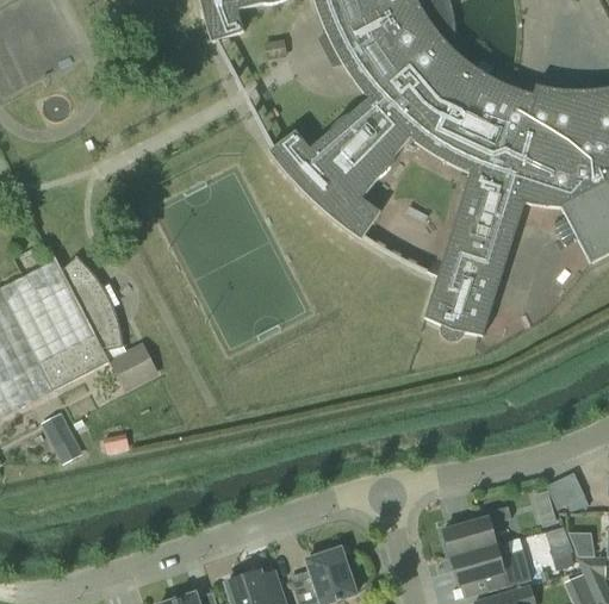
[(199,0),(202,8),(205,23),(211,41),(244,30),(237,7),(262,1),(267,1),(271,1),(275,1),(279,0),(314,0),(318,12),(327,31),(333,44),(340,58),(356,82),(364,92),(365,91),(370,95),(350,111),(345,113),(341,116),(337,119),(334,123),(331,126),(329,130),(310,145),(296,128),(268,149),(274,157),(289,174),(312,199),(335,218),(352,231),(361,238),(380,210),(362,195),(378,176),(381,174),(385,170),(387,168),(391,163),(393,160),(395,156),(396,153),(410,136),(415,139),(414,141),(422,145),(433,153),(443,159),(457,166),(477,174),(478,175),(423,316),(443,325),(443,327),(443,328),(443,329),(445,330),(445,331),(446,332),(447,334),(448,335),(449,335),(451,336),(452,336),(453,336),(454,336),(454,335),(455,335),(457,335),(458,334),(459,332),(460,331),(460,330),(483,334),(523,201),(533,203),(541,204),(542,204),(552,205),(560,206),(590,261),(608,251),(608,85),(602,86),(597,87),(590,87),(578,88),(576,88),(567,88),(558,87),(555,87),(546,85),(541,83),(535,82),(533,91),(520,87),(502,80),(485,70),(470,61),(453,47),(440,33),(437,30),(454,22),(443,0),(199,0)]
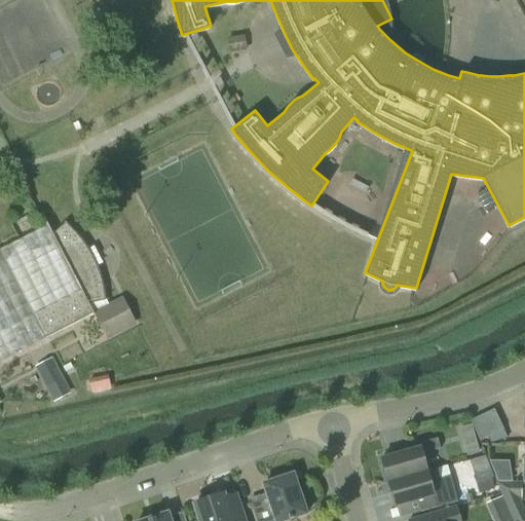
[(230,49),(247,47),(245,32),(227,34),(230,49)]
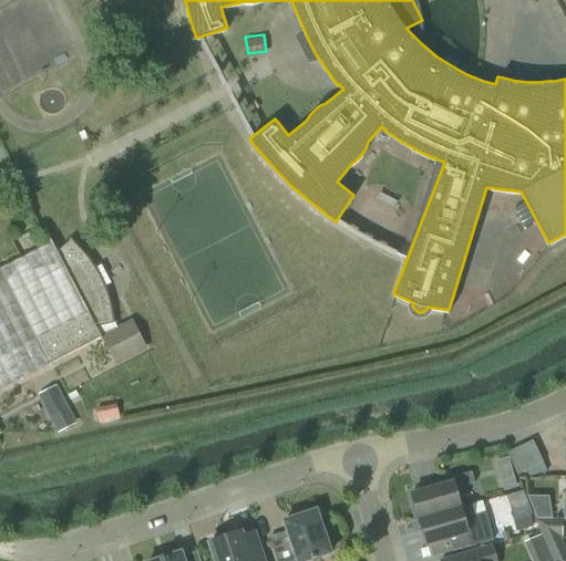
[(354,205),(346,216),(360,228),(369,216),(354,205)]
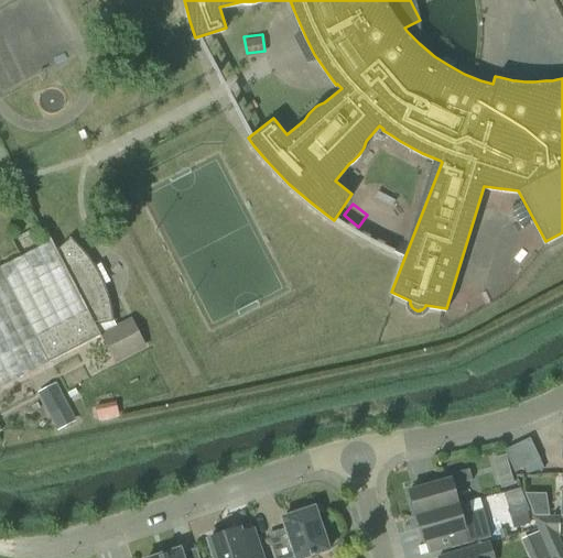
[(99,323),(114,319),(110,301),(105,282),(96,264),(84,249),(71,236),(60,245),(56,247),(50,236),(49,236),(50,238),(0,263),(0,385),(99,334),(100,336),(101,335),(96,324),(99,323)]
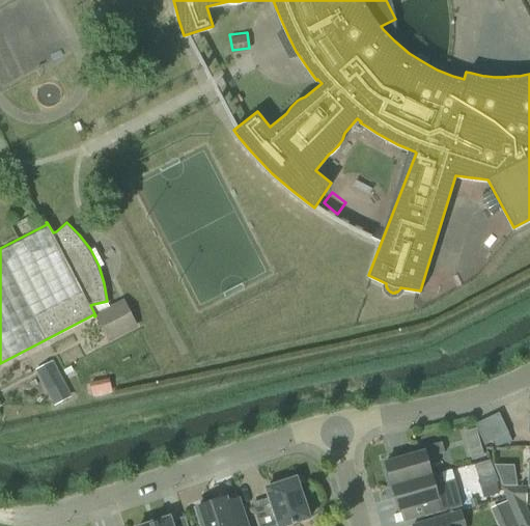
[(109,339),(138,324),(123,296),(95,311),(98,314),(96,315),(109,339)]
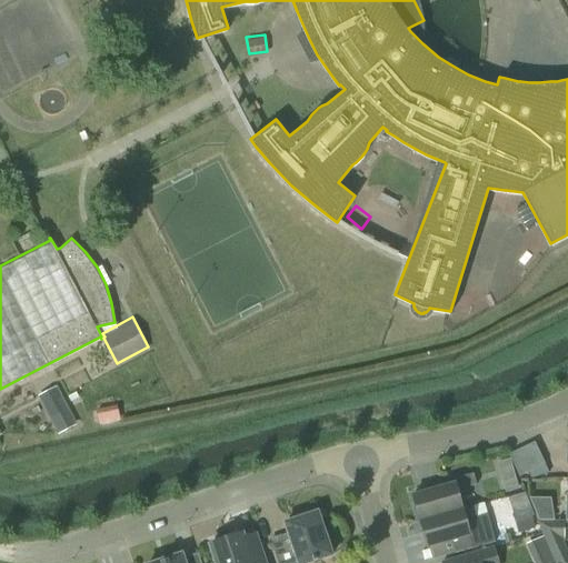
[(50,413),(68,404),(57,382),(38,392),(50,413)]
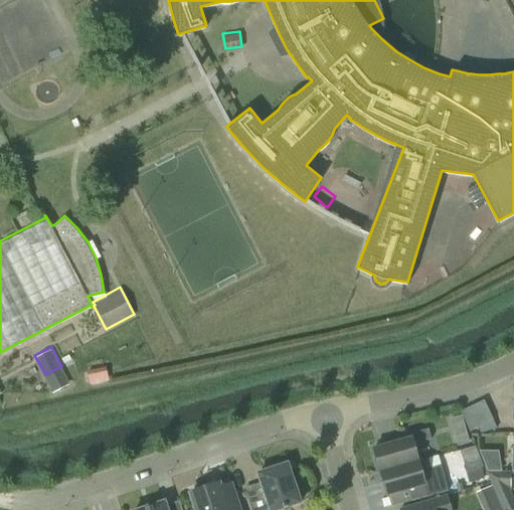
[(110,366),(91,371),(94,380),(112,376),(110,366)]
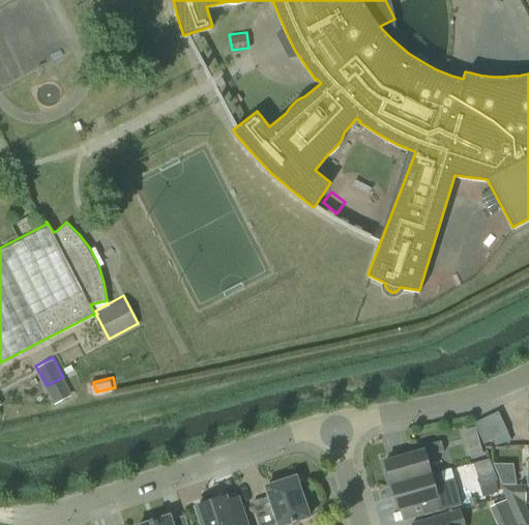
[(483,440),(508,429),(498,408),(474,419),(483,440)]
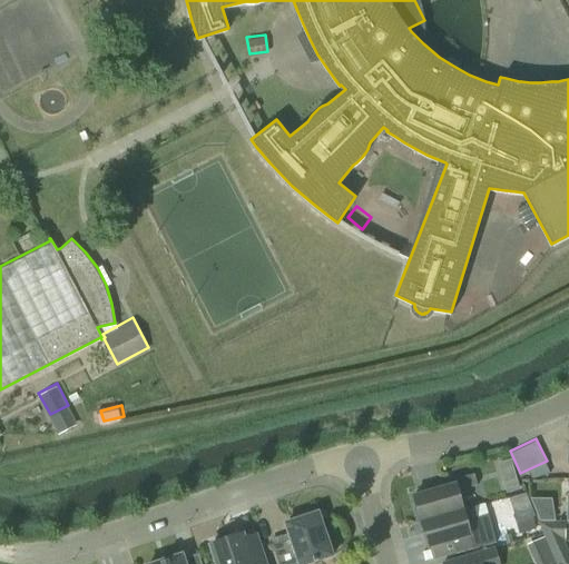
[(464,506),(459,487),(479,482),(476,471),(449,476),(450,483),(414,493),(421,518),(464,506)]
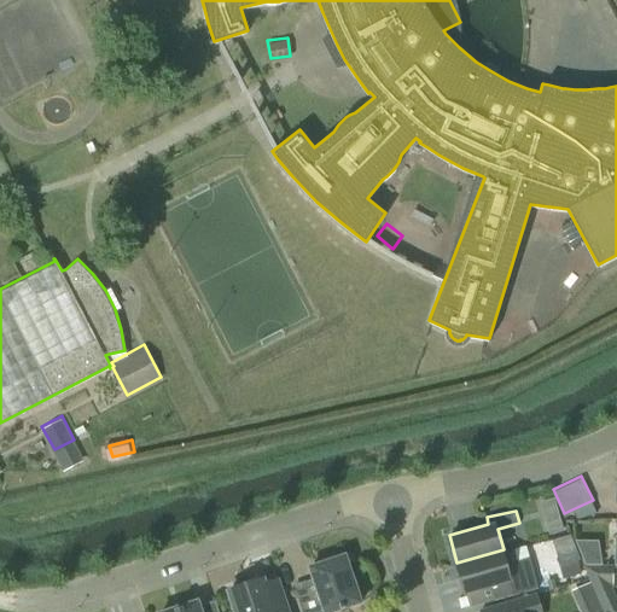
[(559,511),(547,514),(552,531),(564,528),(559,511)]
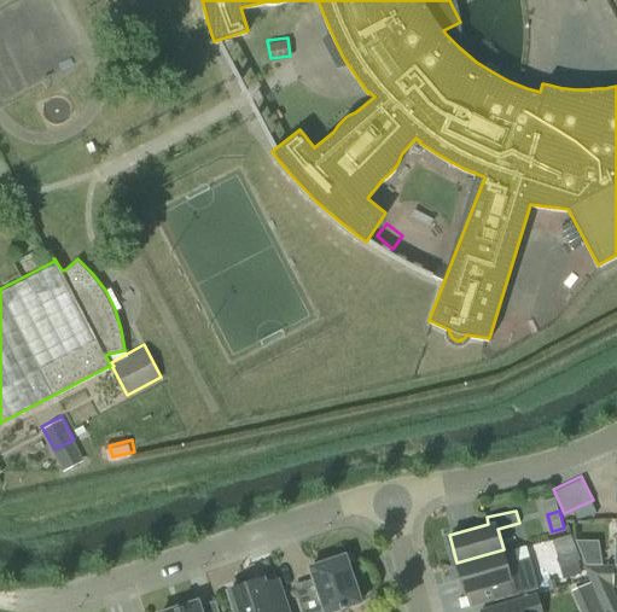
[(571,531),(553,536),(560,561),(577,557),(581,555),(571,531)]
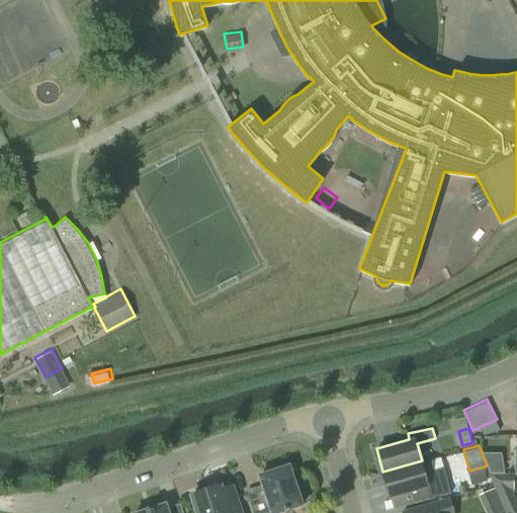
[(516,448),(516,446),(490,446),(490,471),(514,471),(516,471),(516,459),(516,448)]
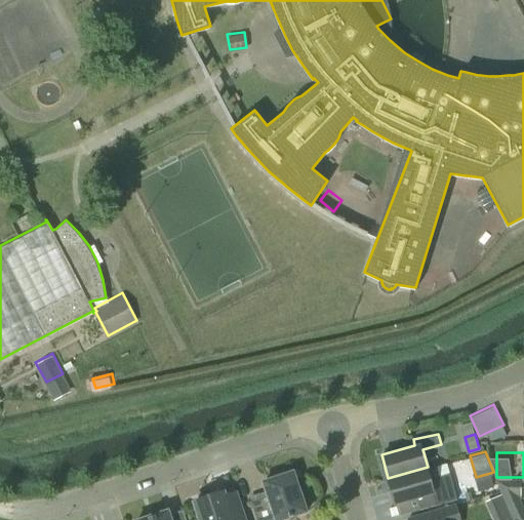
[(449,471),(440,474),(437,464),(428,467),(388,478),(395,502),(417,495),(421,507),(456,497),(449,471)]
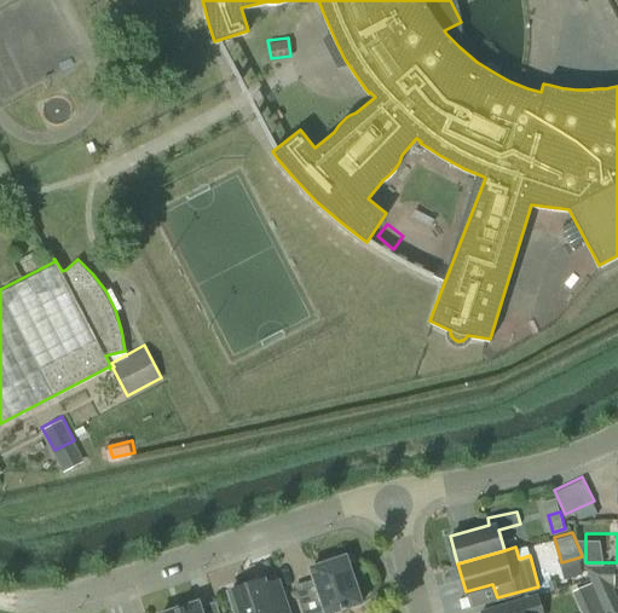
[(342,555),(341,551),(325,556),(327,560),(311,565),(317,584),(298,590),(305,612),(328,612),(362,600),(346,553),(342,555)]
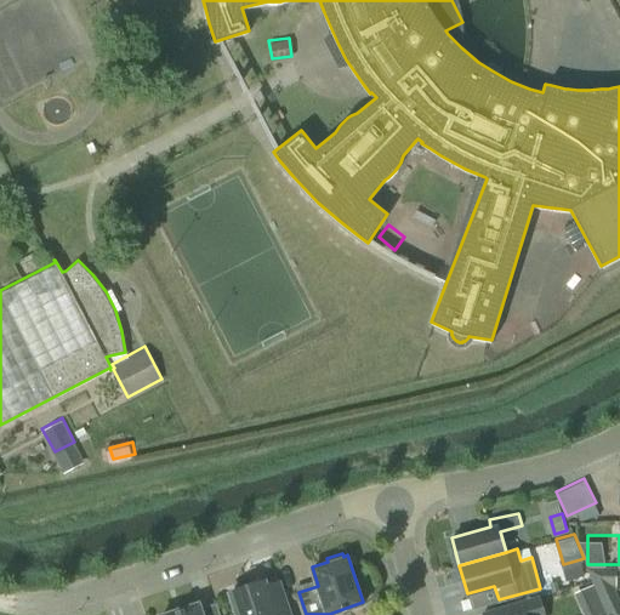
[(616,584),(616,564),(587,564),(607,611),(619,610),(619,597),(614,584),(616,584)]
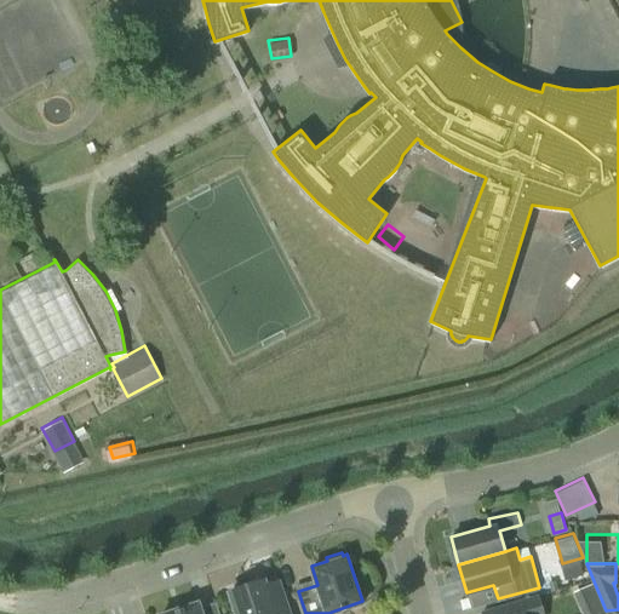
[(274,604),(265,578),(230,590),(238,613),(293,613),(288,600),(274,604)]
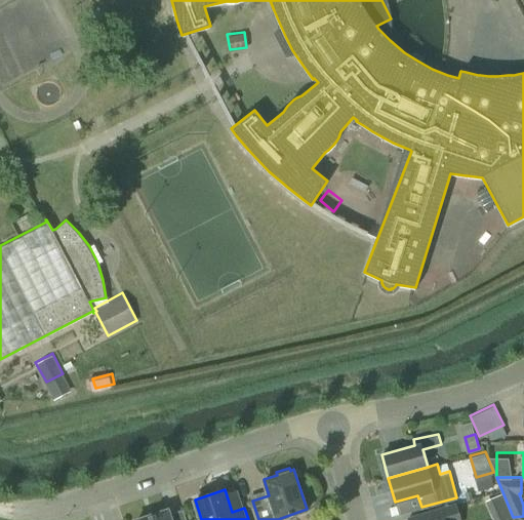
[(488,498),(493,510),(507,504),(501,492),(488,498)]
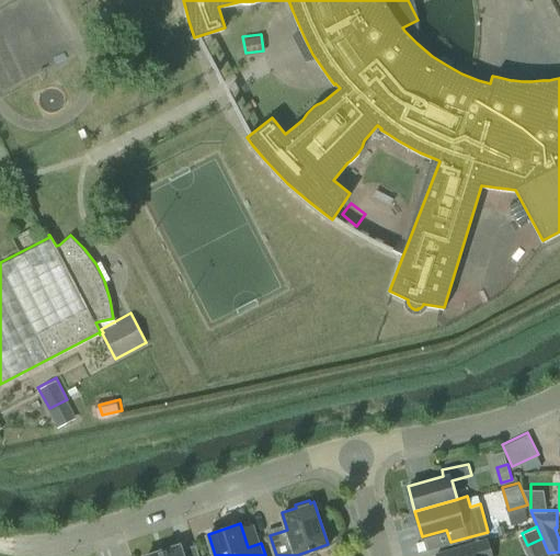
[(492,555),(487,536),(437,551),(438,555),(492,555)]
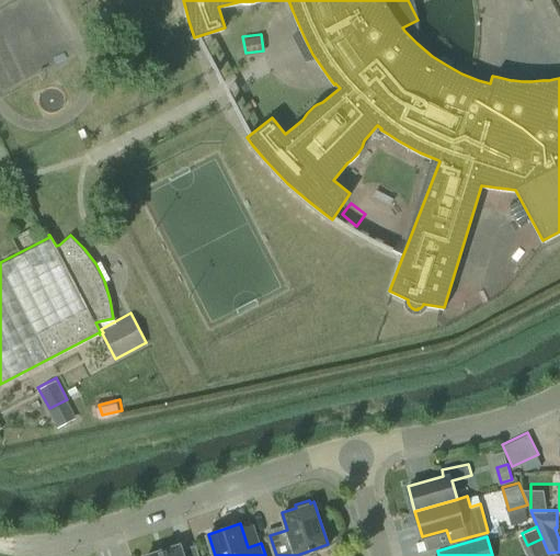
[(184,555),(180,543),(145,555),(184,555)]
